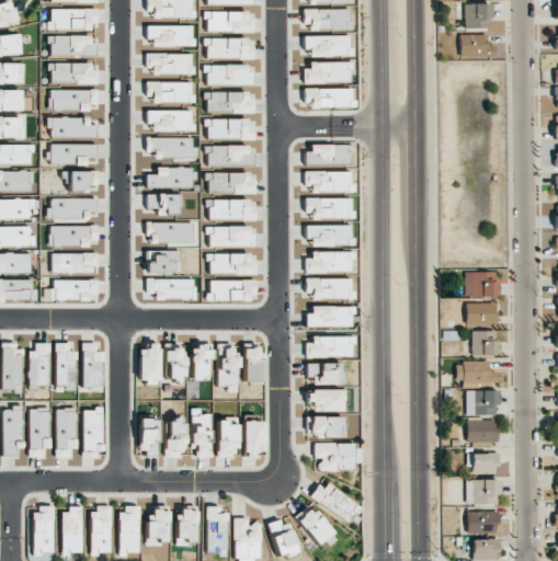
[(196,16),(195,0),(147,0),(148,18),(196,16)]
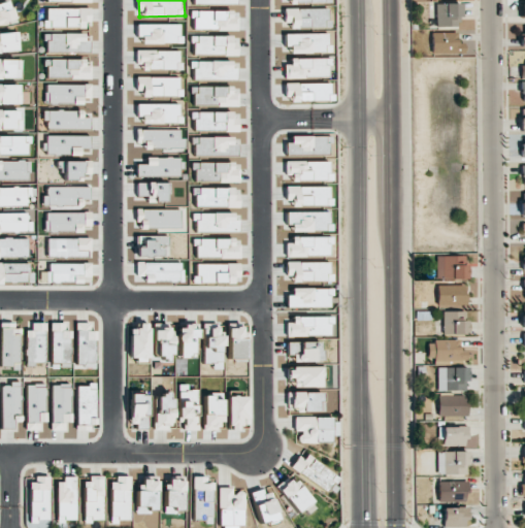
[(0,24),(17,21),(13,2),(0,4),(0,24)]
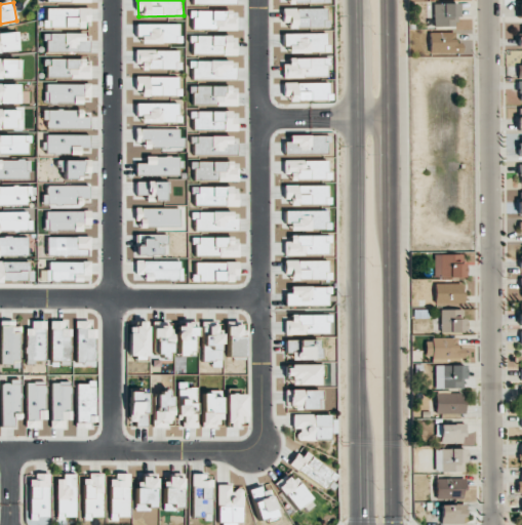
[(436,27),(460,27),(460,3),(436,4),(436,27)]
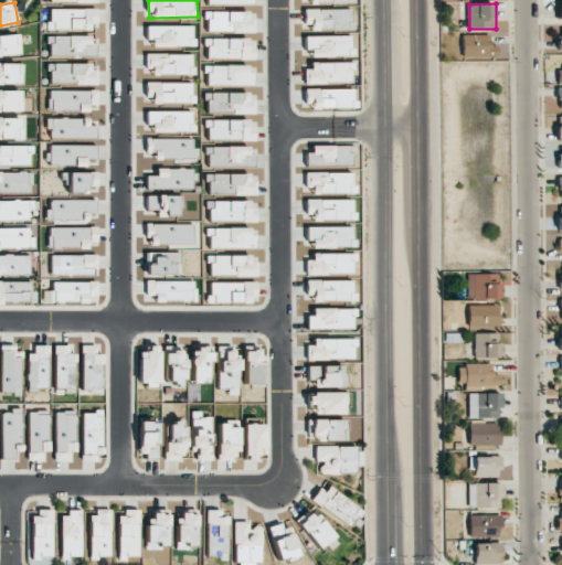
[(51,9),(52,29),(99,29),(99,9),(51,9)]
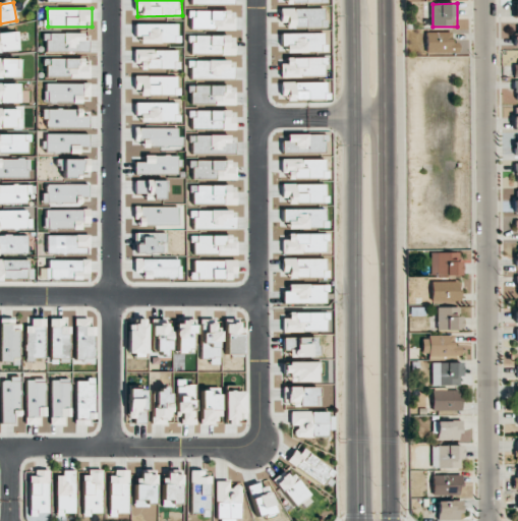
[(327,8),(282,9),(282,27),(327,26),(327,8)]
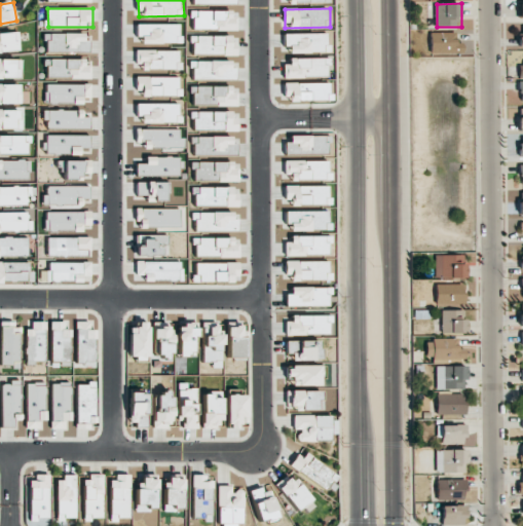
[(194,10),(194,29),(235,30),(236,11),(194,10)]
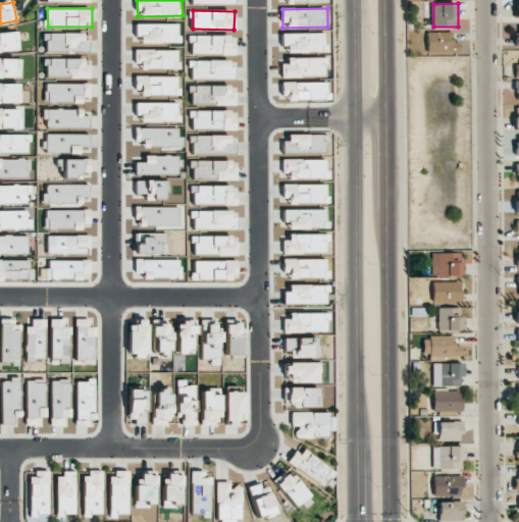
[(183,24),(138,23),(138,36),(144,36),(144,43),(183,44),(183,24)]
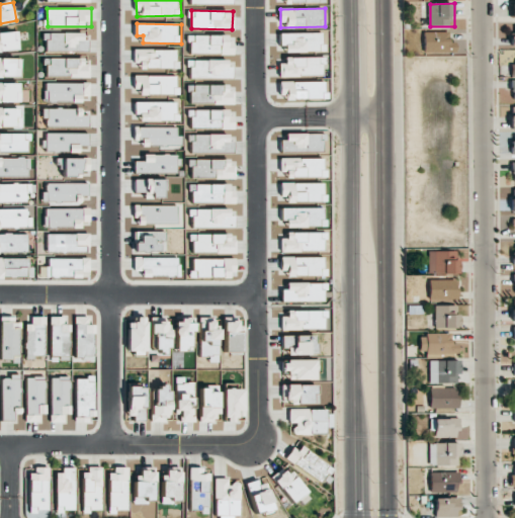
[(0,31),(0,51),(20,52),(20,31),(0,31)]
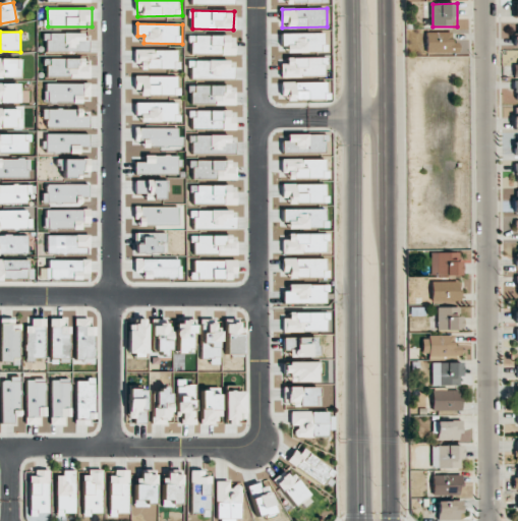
[(453,32),(428,33),(428,53),(461,52),(461,41),(453,41),(453,32)]
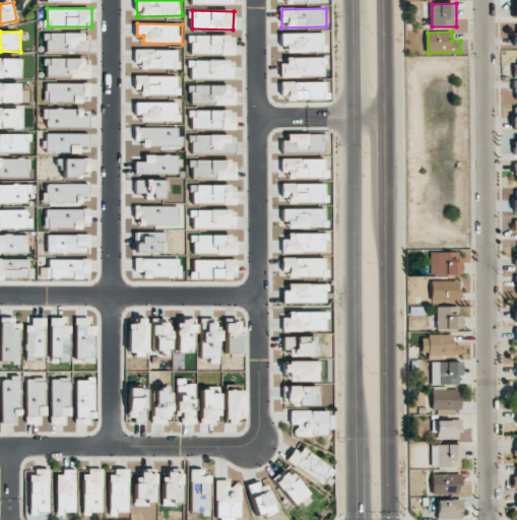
[(88,33),(47,34),(48,52),(89,50),(88,33)]
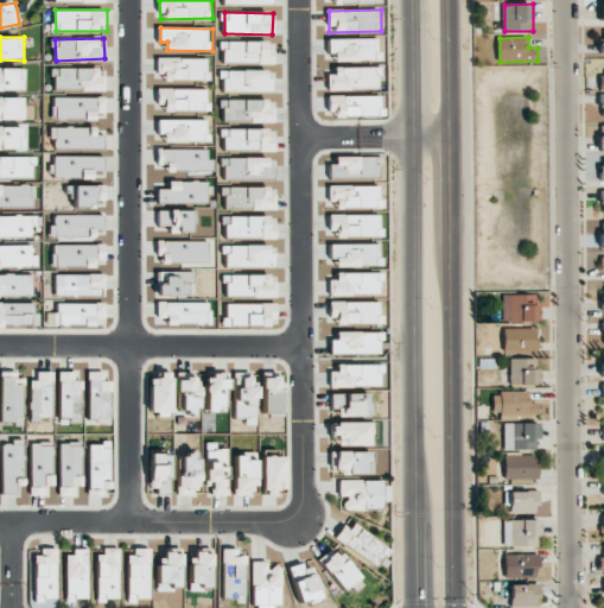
[(381,38),(330,39),(331,52),(336,52),(336,62),(381,61),(381,38)]
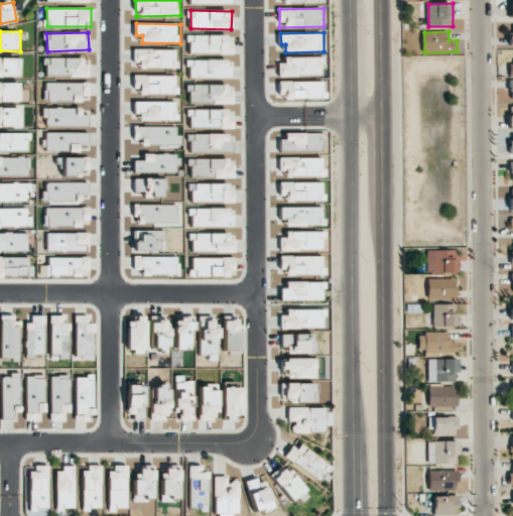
[(235,52),(235,41),(230,42),(229,35),(190,35),(191,53),(235,52)]
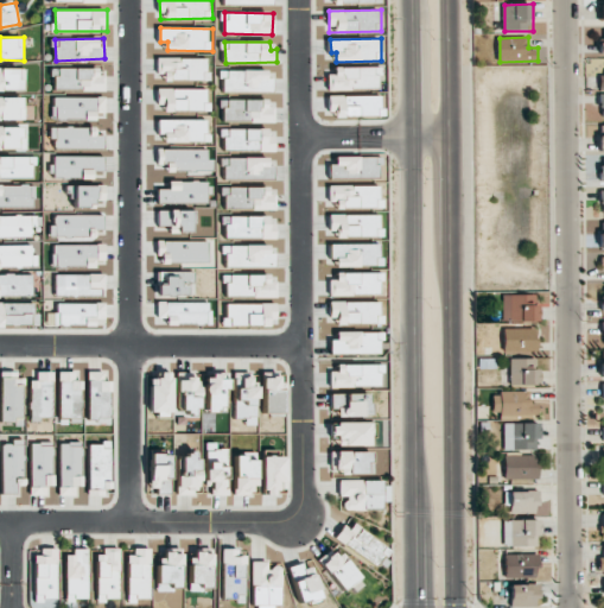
[(211,80),(211,57),(161,58),(161,81),(211,80)]
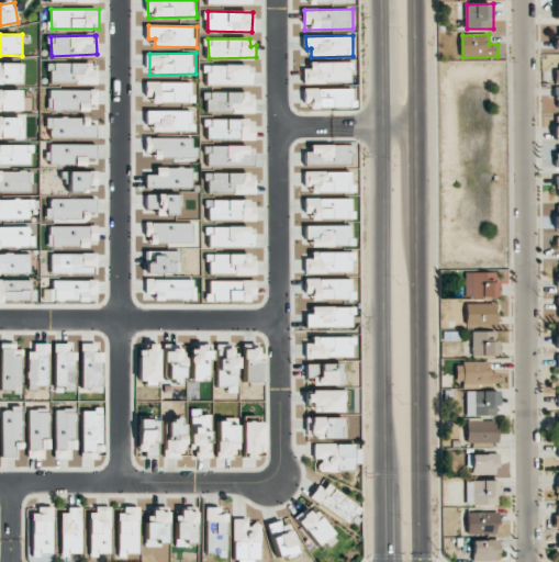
[(353,62),(311,63),(311,69),(305,69),(305,82),(353,82),(353,62)]
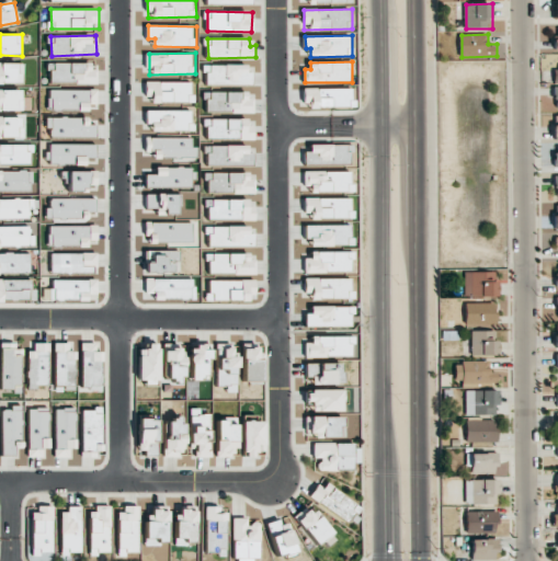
[(0,82),(25,83),(24,63),(0,63),(0,82)]
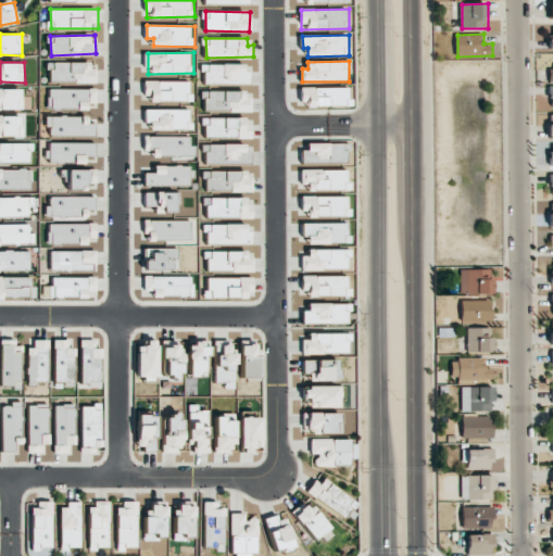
[(95,83),(95,62),(50,63),(50,83),(95,83)]
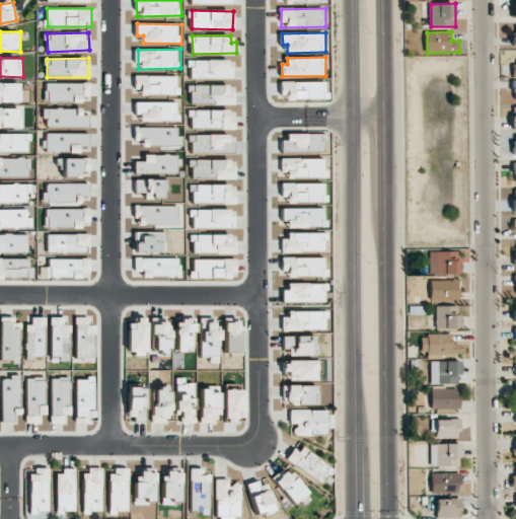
[(233,60),(192,60),(193,78),(234,78),(233,60)]
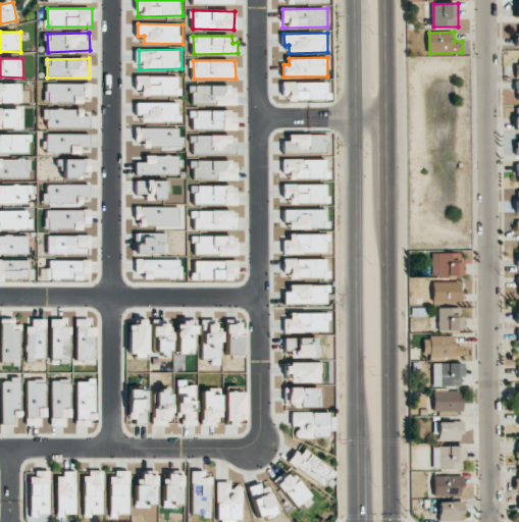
[(183,76),(138,75),(137,89),(144,89),(144,96),(182,96),(183,76)]
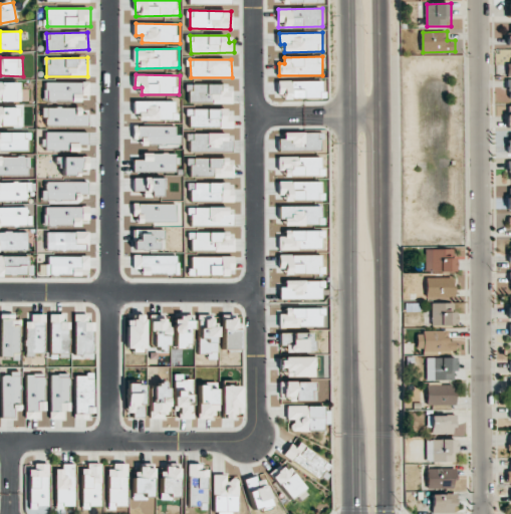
[(0,99),(22,100),(22,82),(0,81),(0,99)]
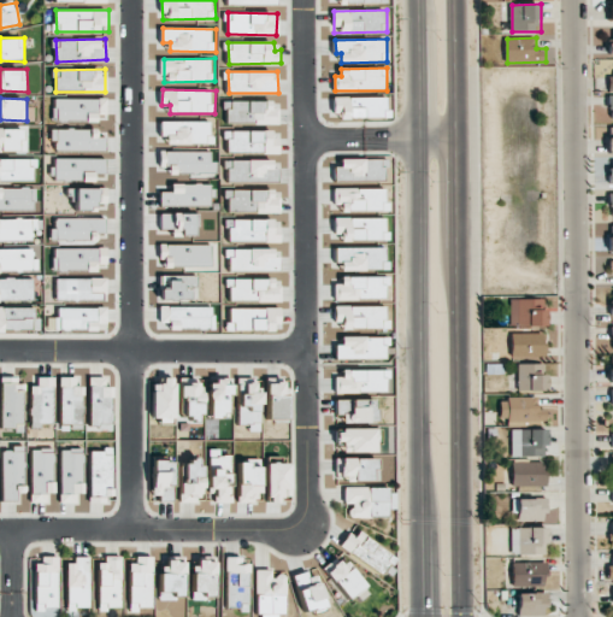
[(56,98),(56,121),(99,122),(99,115),(108,115),(110,99),(56,98)]
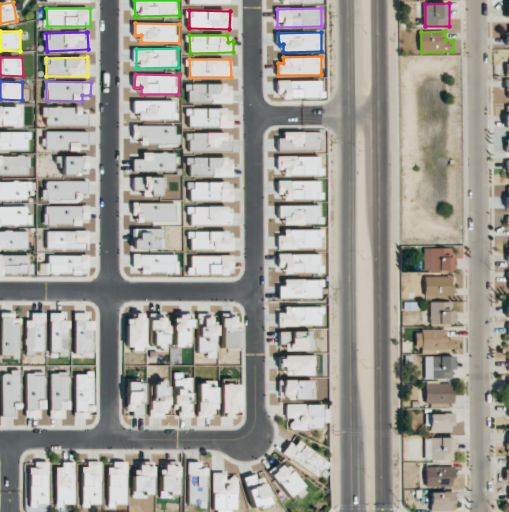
[(323,81),(278,81),(278,97),(323,97),(323,81)]
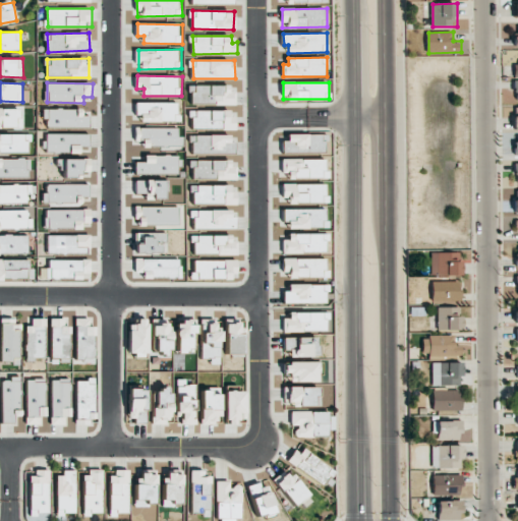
[(193,85),(192,104),(234,105),(234,85),(193,85)]
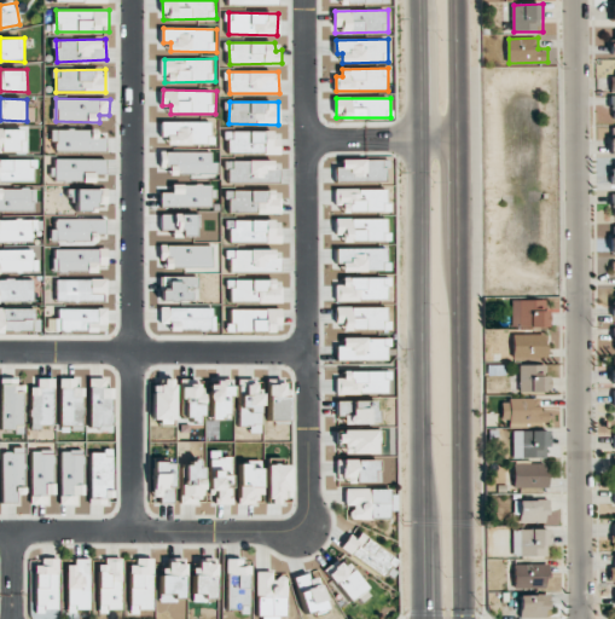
[(216,144),(215,121),(166,122),(167,145),(216,144)]
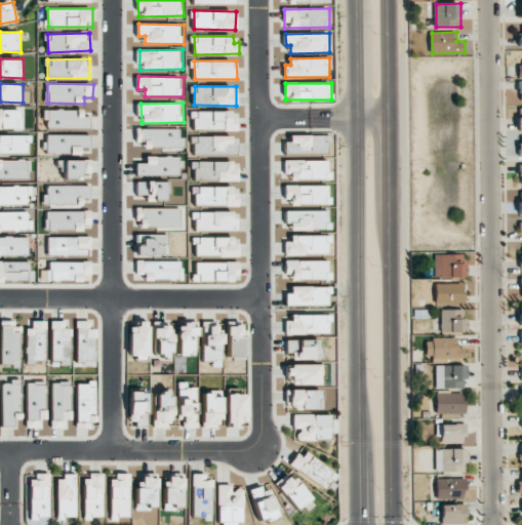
[(0,128),(23,129),(23,109),(0,109),(0,128)]
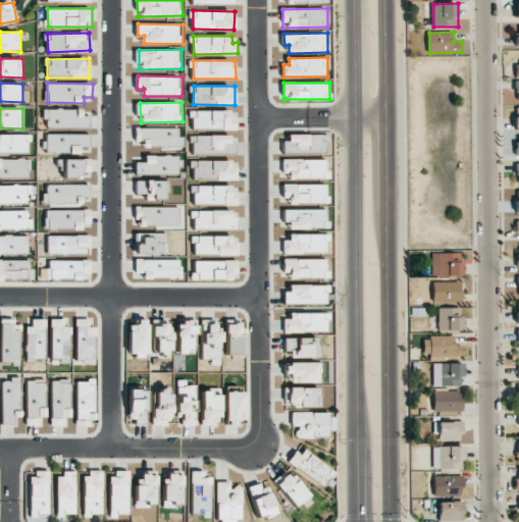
[(91,126),(91,115),(85,115),(84,109),(47,110),(47,127),(91,126)]
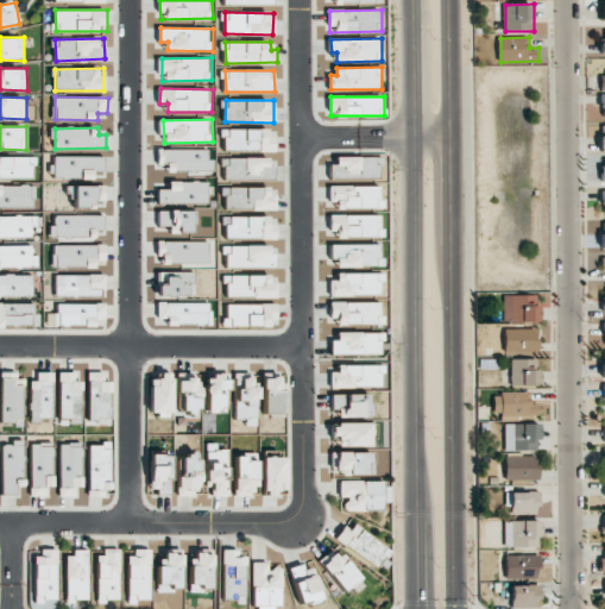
[(276,151),(276,129),(226,130),(226,151),(276,151)]
